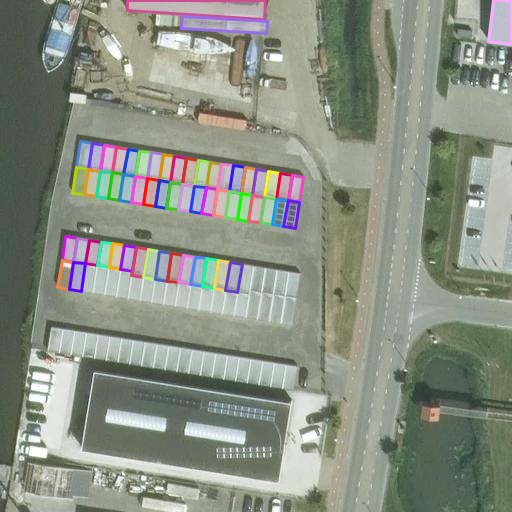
[(85,263),(81,291),(92,293),(97,265),(85,263)]
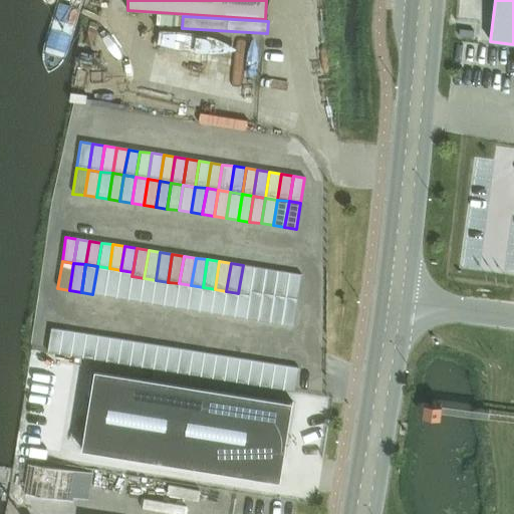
[(243,265),(238,293),(250,295),(250,291),(254,267),(243,265)]
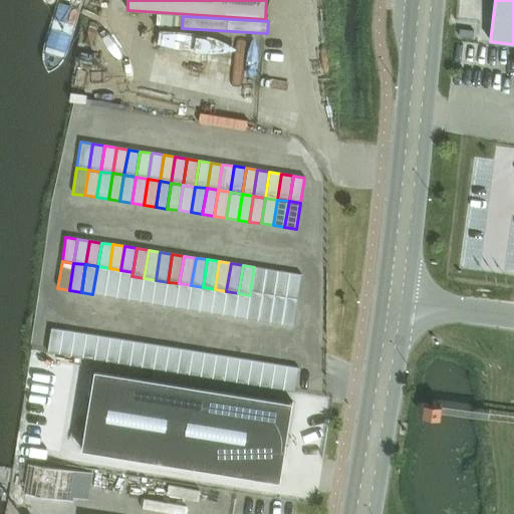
[(97,266),(92,294),(104,296),(109,268),(97,266)]
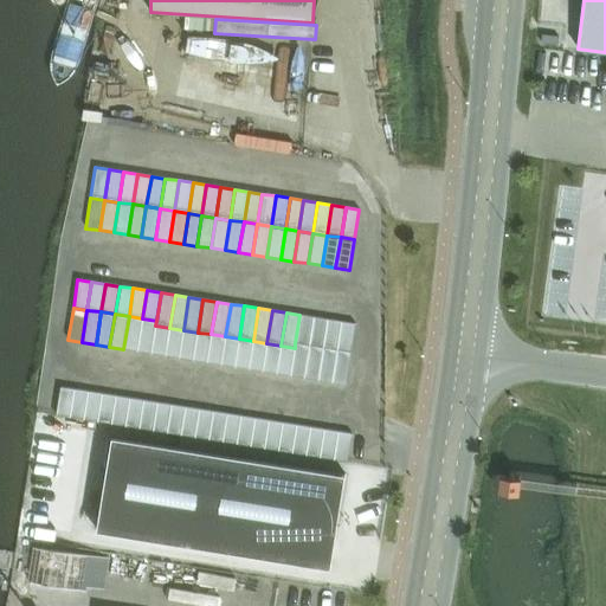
[(300,315),(295,343),(309,346),(314,317),(300,315)]
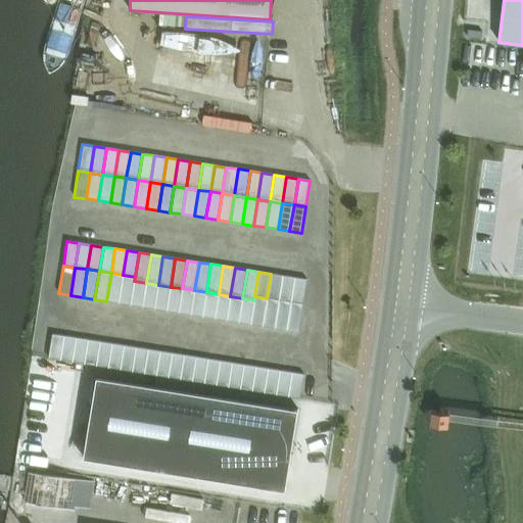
[(111,273),(106,301),(119,303),(123,275),(111,273)]
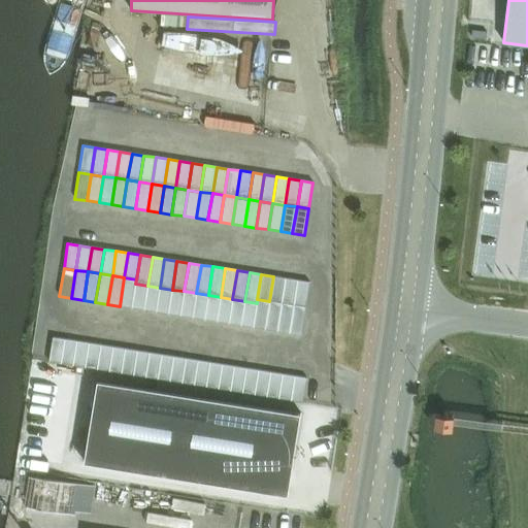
[(273,276),(269,301),(282,303),(286,278),(273,276)]
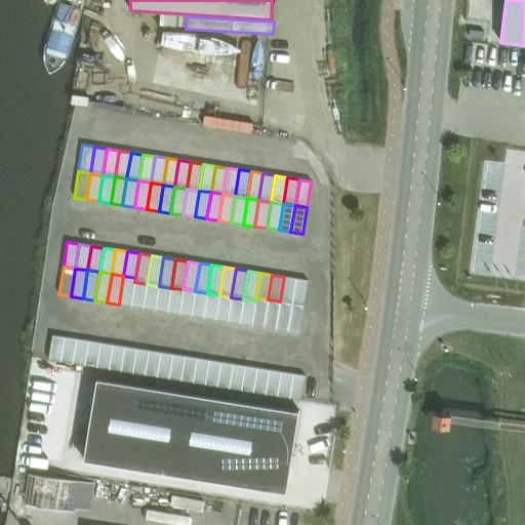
[(123,276),(119,305),(131,307),(134,282),(135,278),(123,276)]
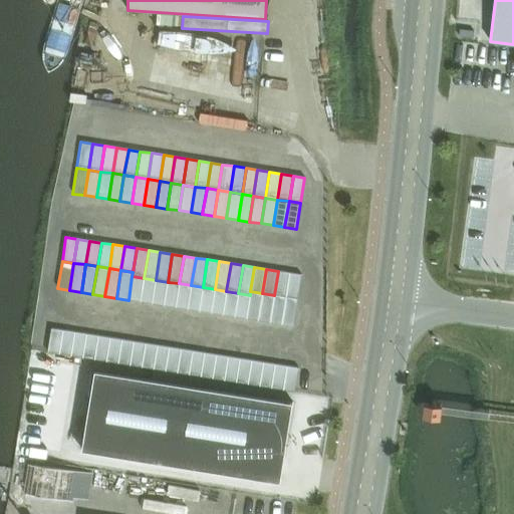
[(278,271),(274,295),(286,296),(289,273),(278,271)]
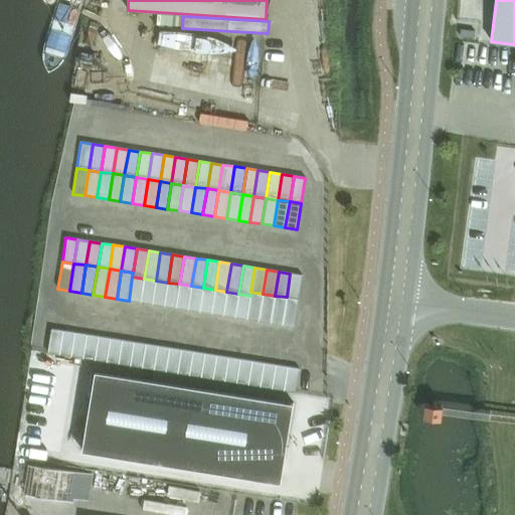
[(290,274),(287,297),(298,299),(302,275),(290,274)]
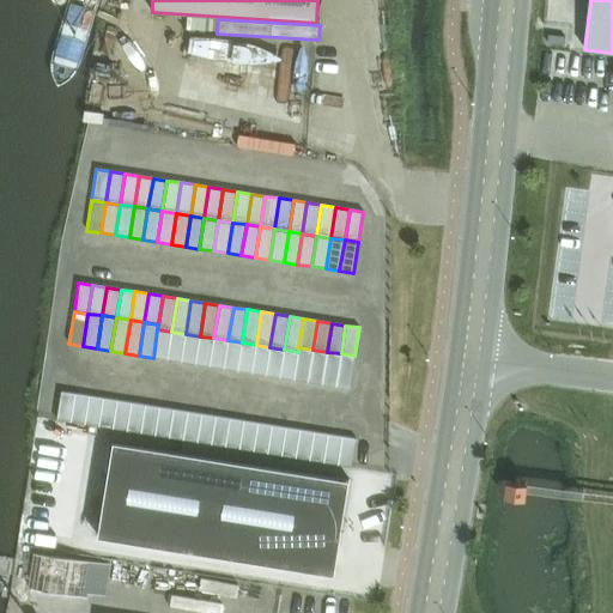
[(157,329),(153,358),(167,359),(171,332),(157,329)]
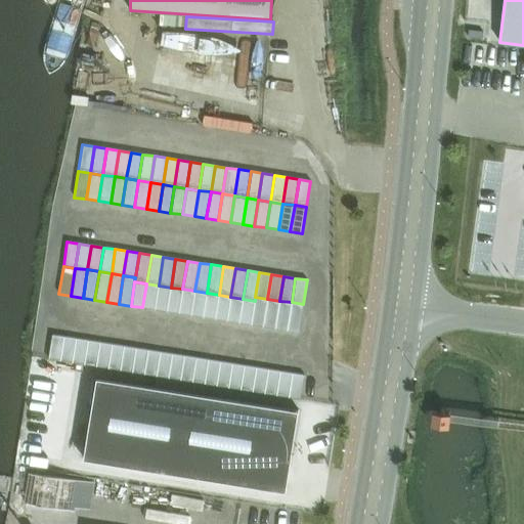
[(146,284),(142,307),(155,309),(159,286),(146,284)]
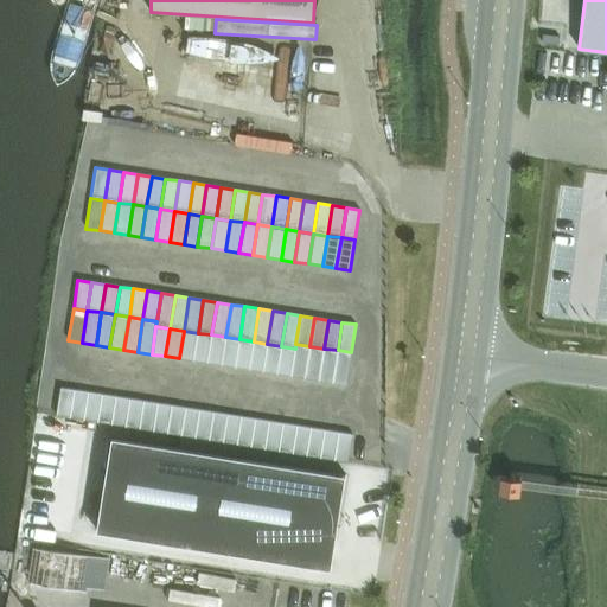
[(184,331),(179,358),(193,360),(198,333),(184,331)]
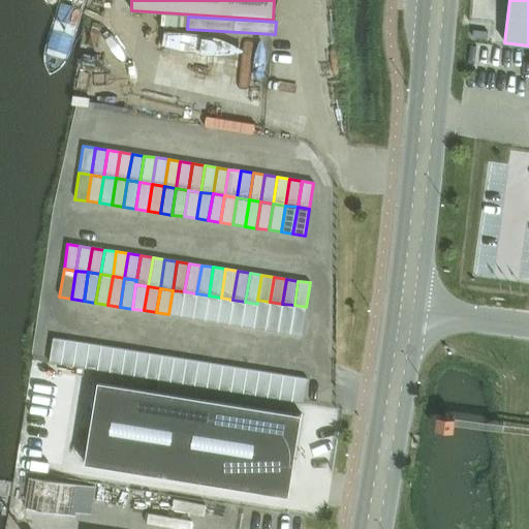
[(173,290),(168,314),(181,316),(184,291),(173,290)]
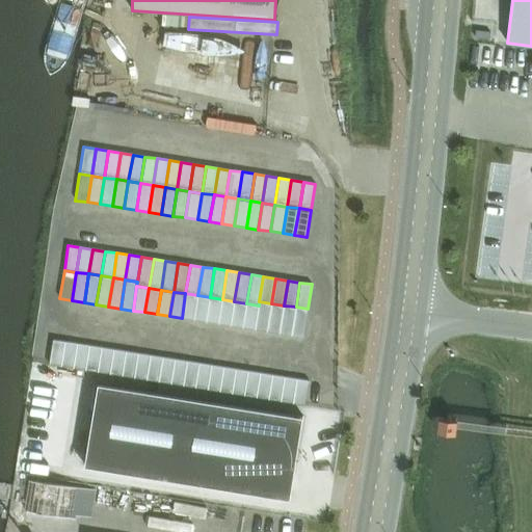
[(185,293),(182,318),(193,320),(197,295),(185,293)]
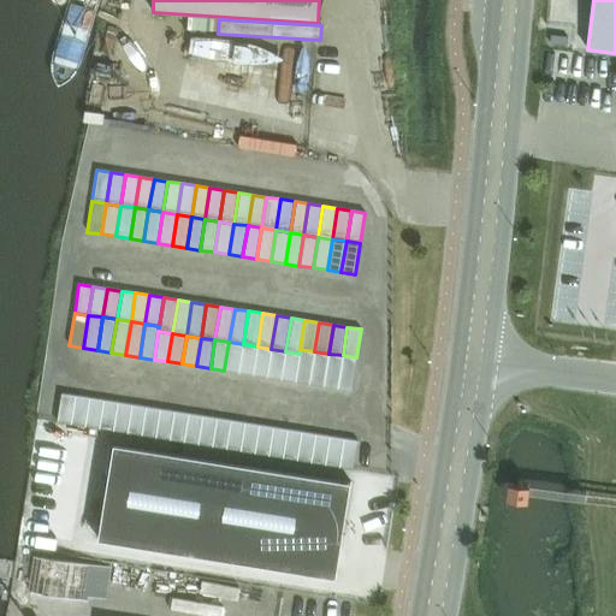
[(229,342),(224,371),(238,373),(243,344),(229,342)]
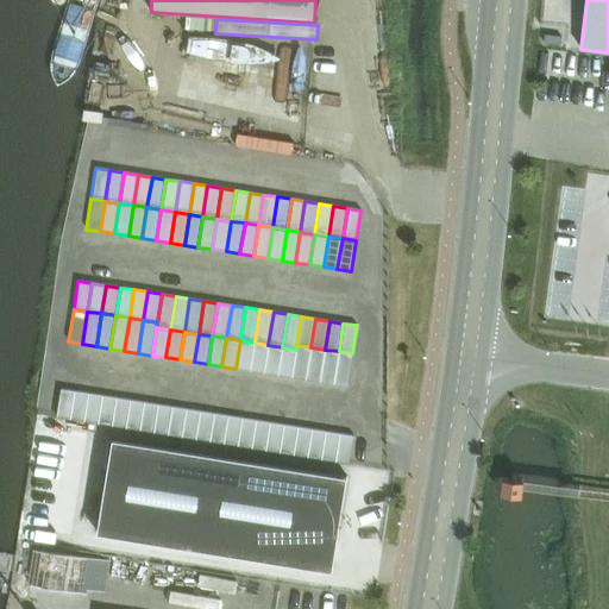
[(240,340),(236,369),(250,371),(255,343),(240,340)]
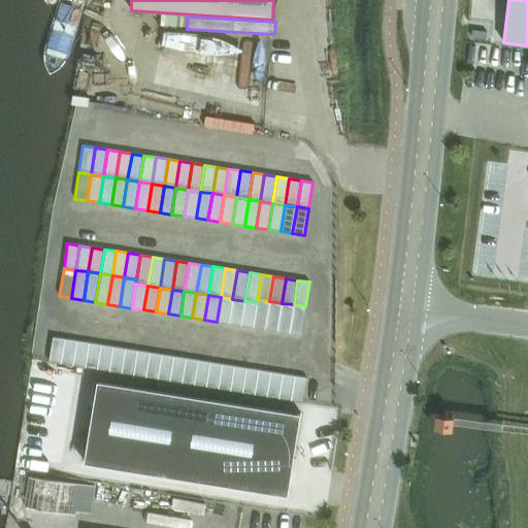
[(221,297),(217,322),(229,324),(232,299),(221,297)]
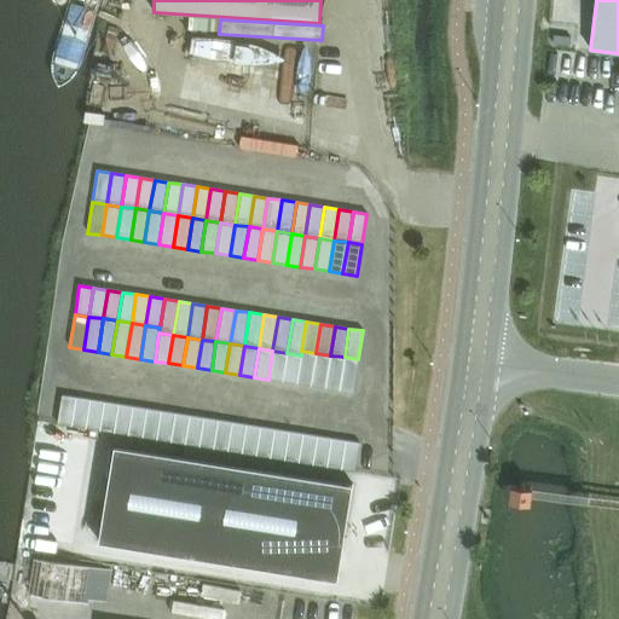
[(272,351),(268,380),(282,382),(287,353),(272,351)]
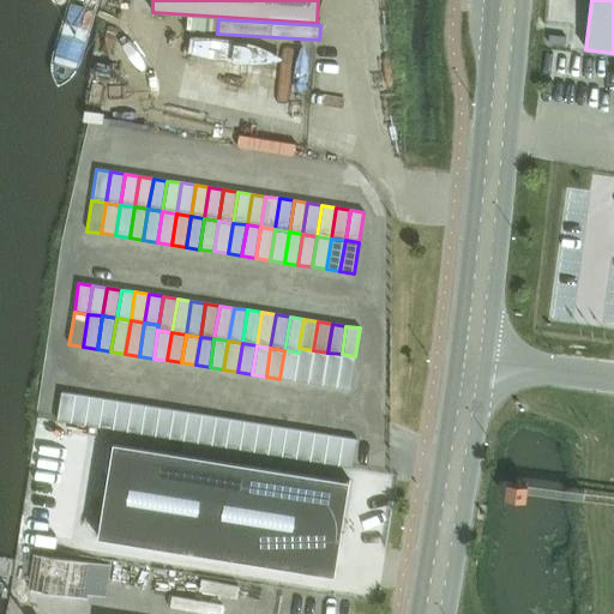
[(299,353),(294,381),(308,383),(313,350),(299,348),(299,353)]
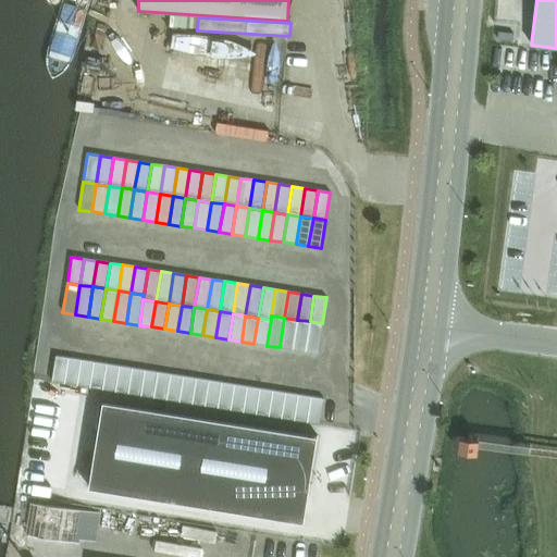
[(258,318),(254,344),(267,346),(271,320),(258,318)]
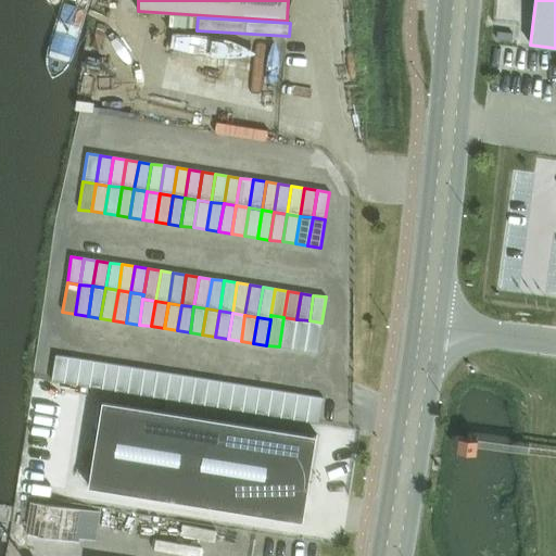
[(283,317),(279,346),(291,349),(297,319),(283,317)]
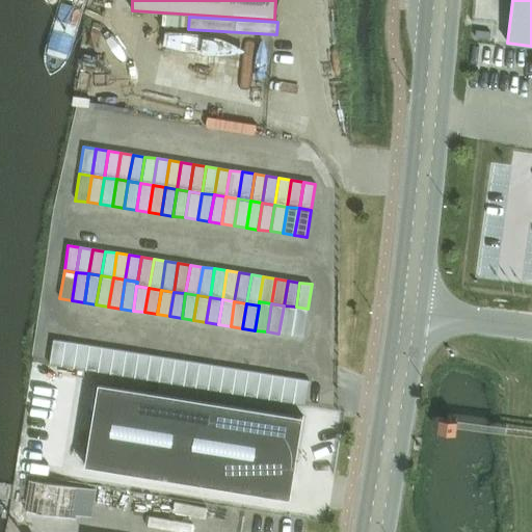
[(284,306),(278,334),(291,336),(296,307),(284,306)]
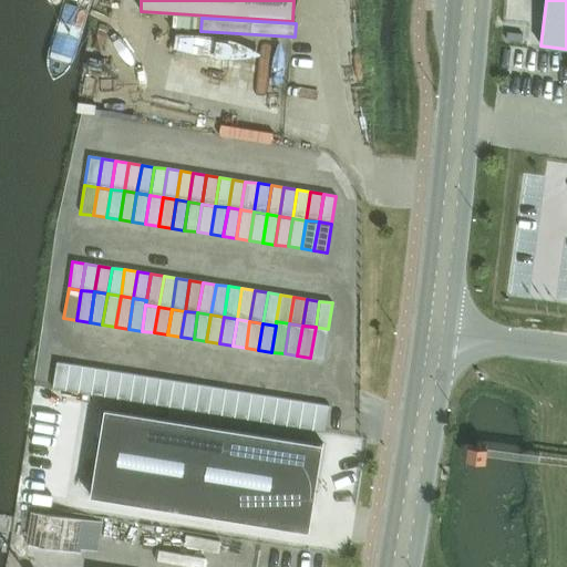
[(316,327),(310,358),(323,360),(328,329),(316,327)]
